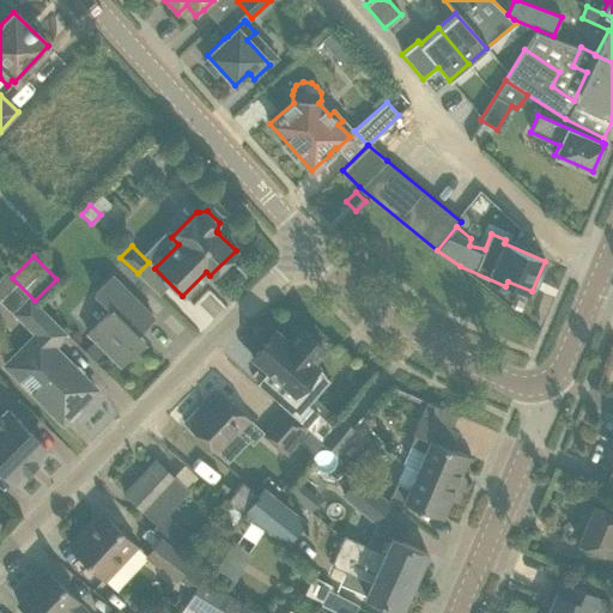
[(152,319),(153,317),(111,275),(95,293),(110,310),(87,333),(120,365),(144,340),(135,333),(151,317),(152,319)]
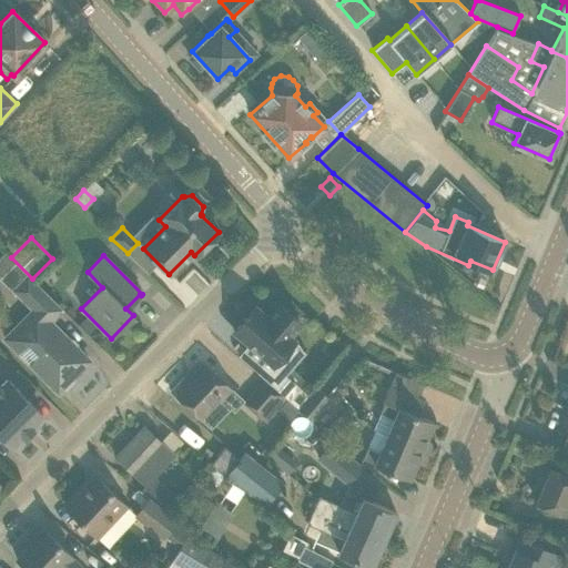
[(1,275),(0,276),(0,280),(30,310),(2,336),(42,376),(58,392),(61,387),(66,387),(72,381),(72,377),(89,361),(73,345),(46,317),(58,305),(32,279),(16,262),(1,275)]
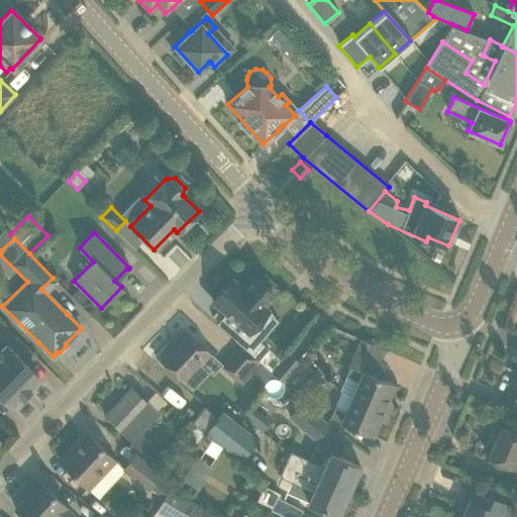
[(254,278),(244,290),(232,279),(212,302),(242,328),(233,339),(240,345),(251,355),(263,343),(248,331),(268,310),(263,306),(273,294),(254,278)]
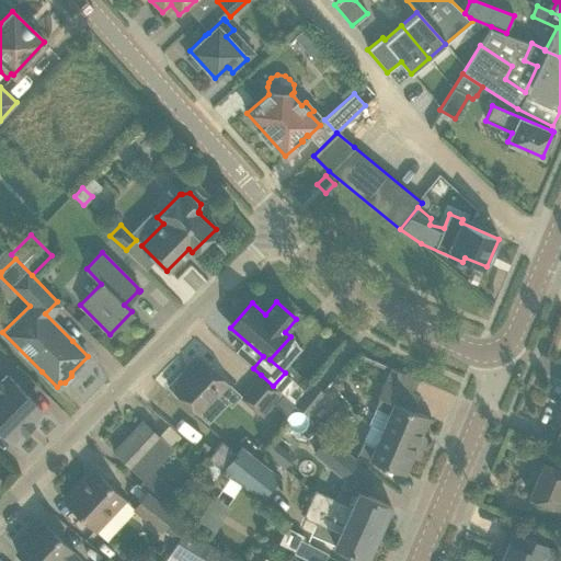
[(181,371),(168,386),(196,413),(216,392),(217,393),(228,382),(201,357),(183,375),(181,371)]
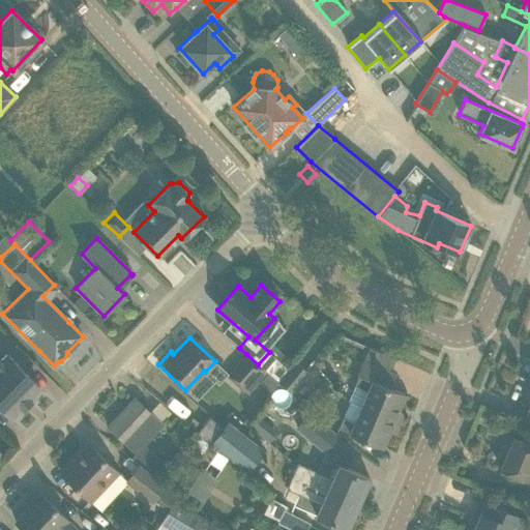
[(29,399),(39,388),(5,354),(0,358),(0,407),(10,417),(21,407),(22,408),(27,404),(31,400),(29,399)]
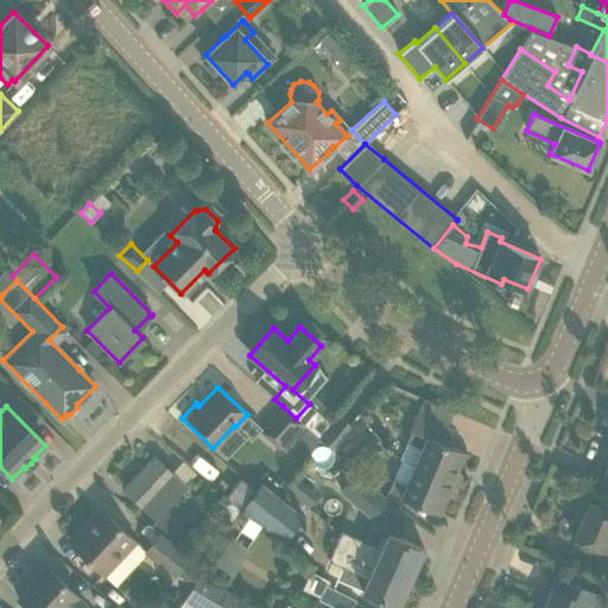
[(261,429),(259,431),(284,453),(291,444),(298,436),(305,428),(280,406),(261,429)]
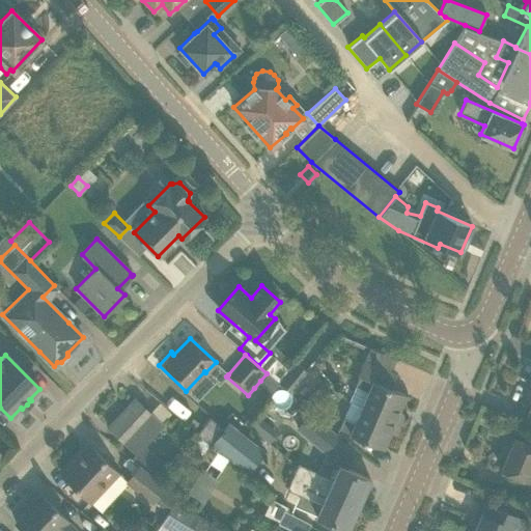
[(317,355),(314,359),(314,365),(317,368),(320,368),(324,365),(324,359),(320,355),(317,355)]
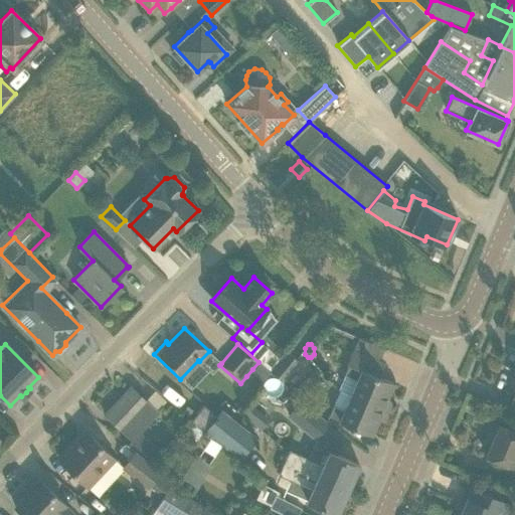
[(348,365),(344,375),(354,379),(348,394),(386,410),(390,401),(385,399),(392,382),(378,376),(383,363),(352,350),(346,364),(348,365)]
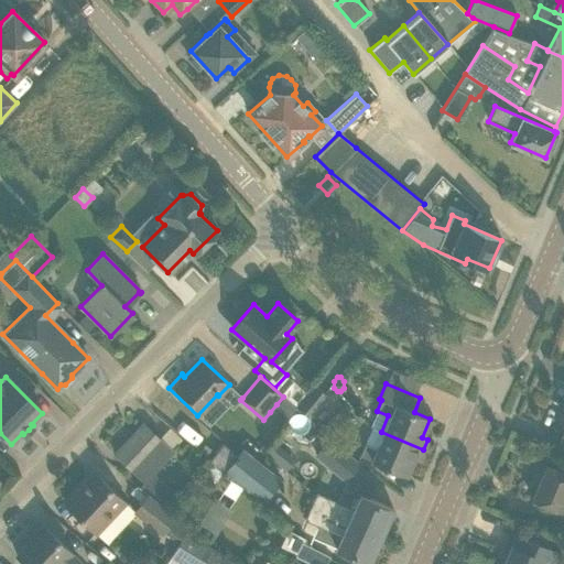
[(313,384),(294,405),(308,418),(327,397),(313,384)]
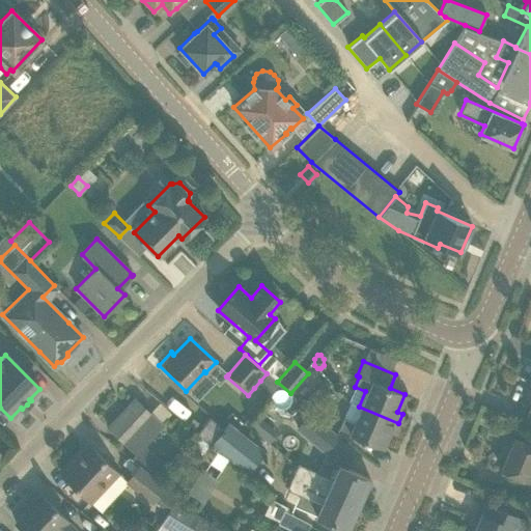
[(163,425),(149,413),(134,398),(107,427),(135,453),(130,459),(138,466),(159,479),(168,468),(144,446),(163,425)]
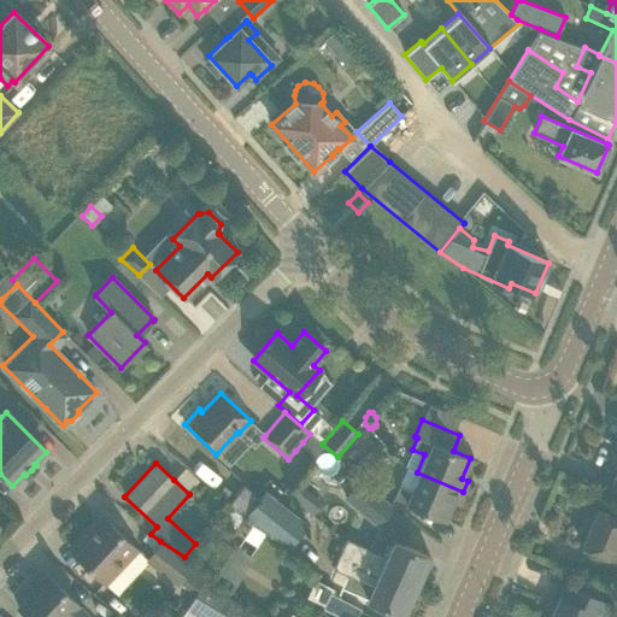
[(398,487),(394,498),(404,501),(404,504),(422,511),(444,521),(452,501),(458,504),(463,492),(417,472),(410,492),(398,487)]
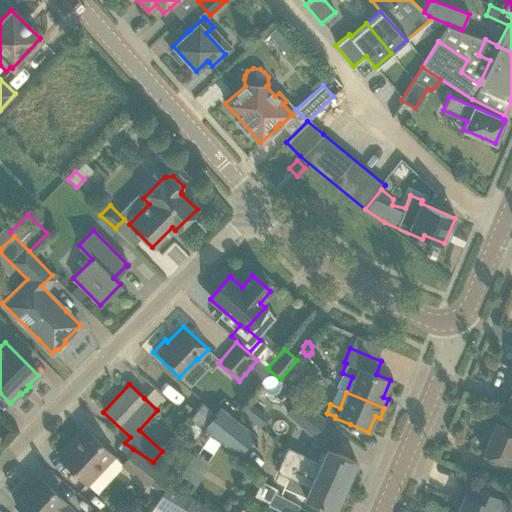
[(300,395),(285,412),(313,436),(325,421),(327,419),(300,395)]
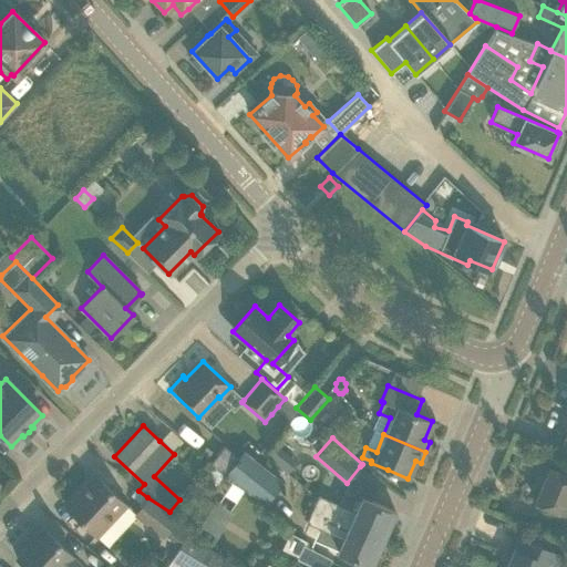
[(243,451),(238,457),(223,445),(210,462),(213,464),(225,473),(224,475),(264,506),(282,482),(243,451)]
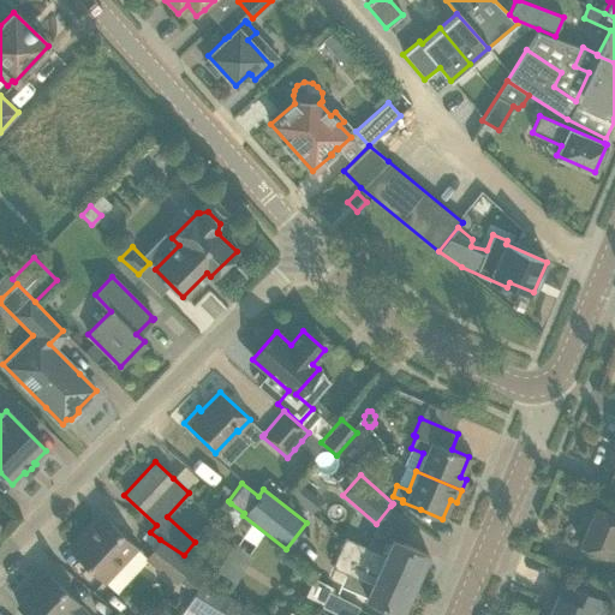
[(231,503),(221,515),(234,525),(243,515),(244,513),(231,503)]
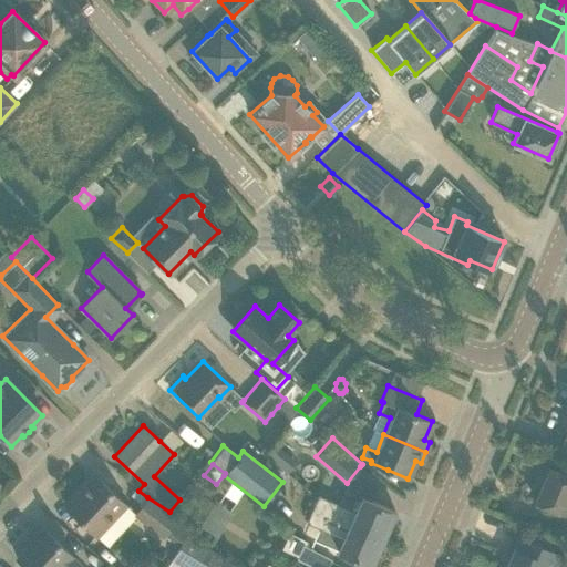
[(544,478),(534,502),(555,511),(563,514),(566,515),(566,474),(549,467),(544,478)]
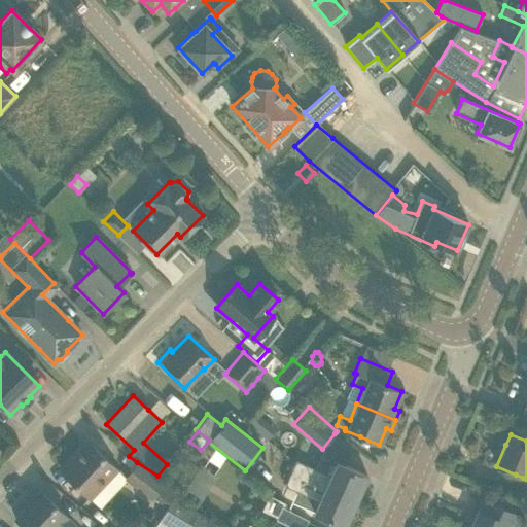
[(117,470),(102,456),(88,442),(60,470),(91,499),(117,470)]
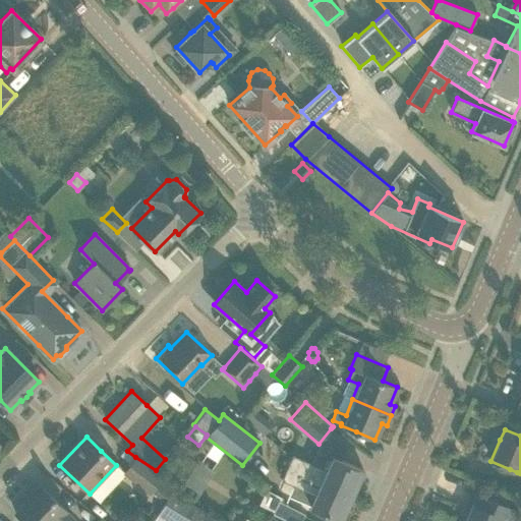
[(362,469),(344,461),(330,455),(324,469),(291,455),(286,467),(321,482),(322,481),(351,495),(362,469)]
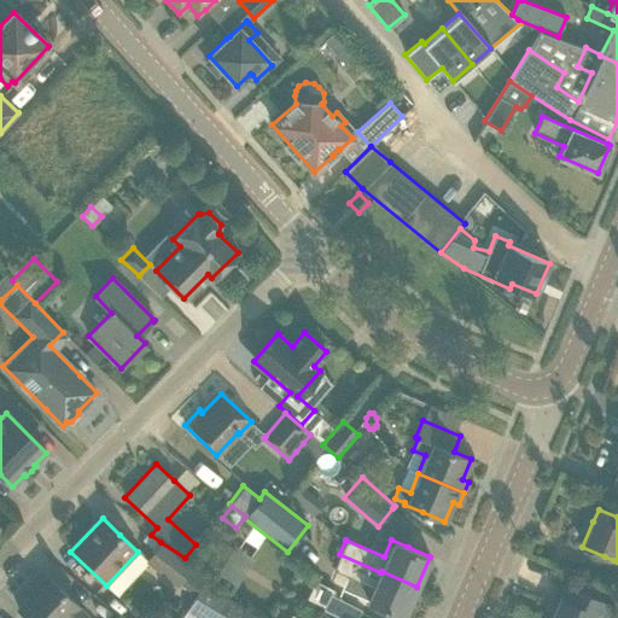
[(161,542),(146,559),(149,561),(176,584),(179,582),(194,594),(203,582),(208,576),(185,558),(161,542)]
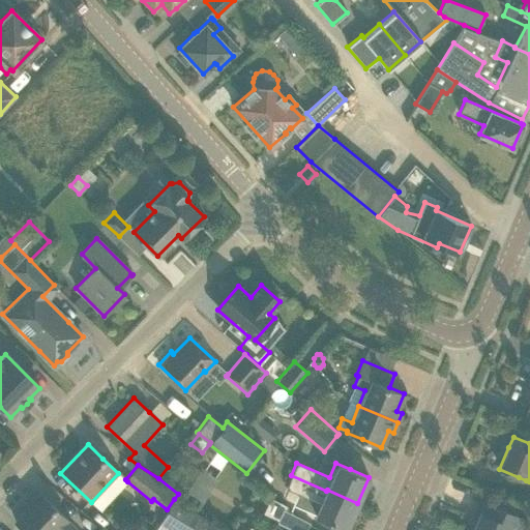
[(201,467),(186,491),(202,500),(216,477),(201,467)]
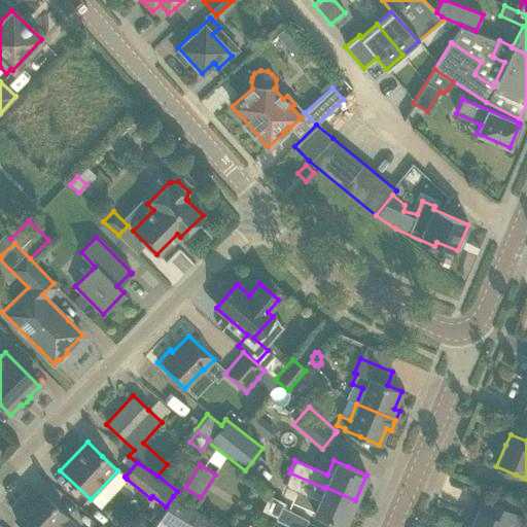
[(289,472),(284,485),(296,490),(319,500),(314,512),(325,516),(344,525),(355,500),(325,487),(324,488),(289,472)]
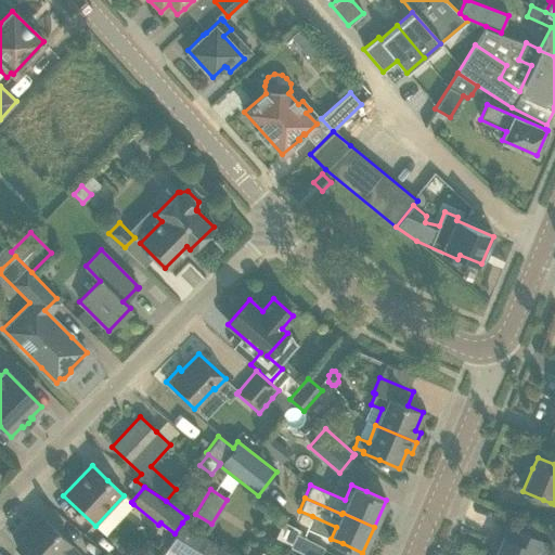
[(77,554),(79,553),(55,530),(39,515),(27,528),(29,531),(15,546),(24,554),(77,554)]
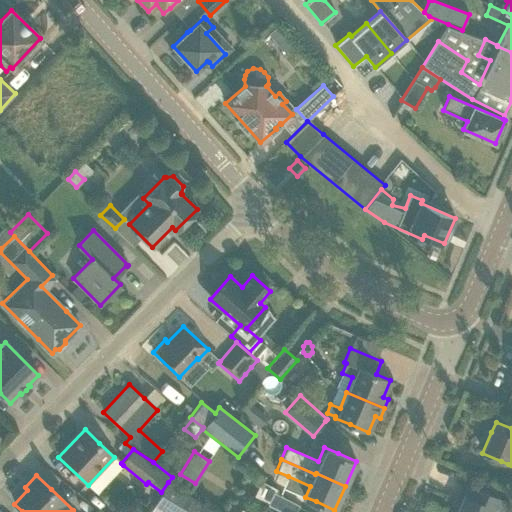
[(275,492),(277,489),(261,482),(254,496),(268,502),(267,505),(281,511),(295,511),(299,504),(275,492)]
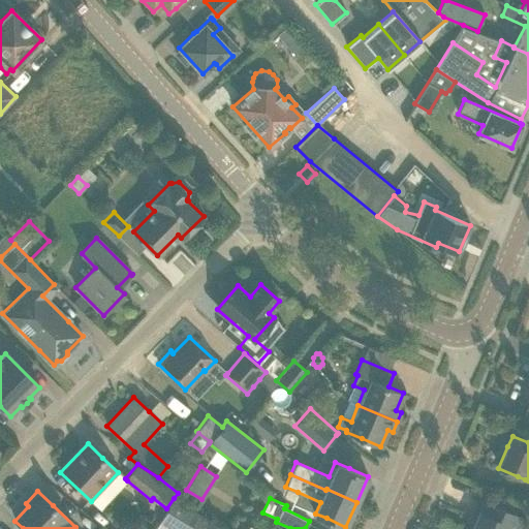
[(157,528),(205,528),(210,520),(176,499),(166,511),(156,528),(157,528)]
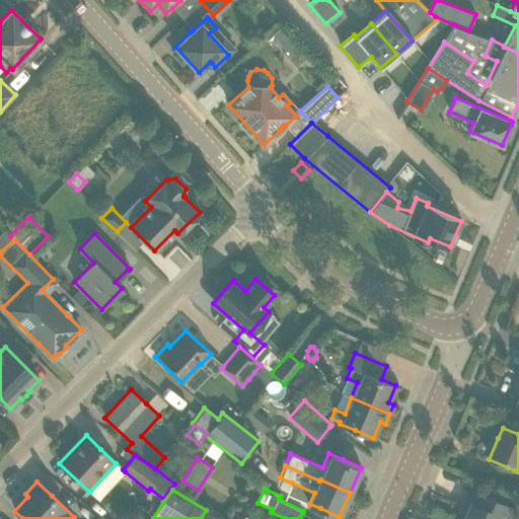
[(471,502),(463,518),(510,518),(515,508),(483,495),(478,505),(471,502)]
